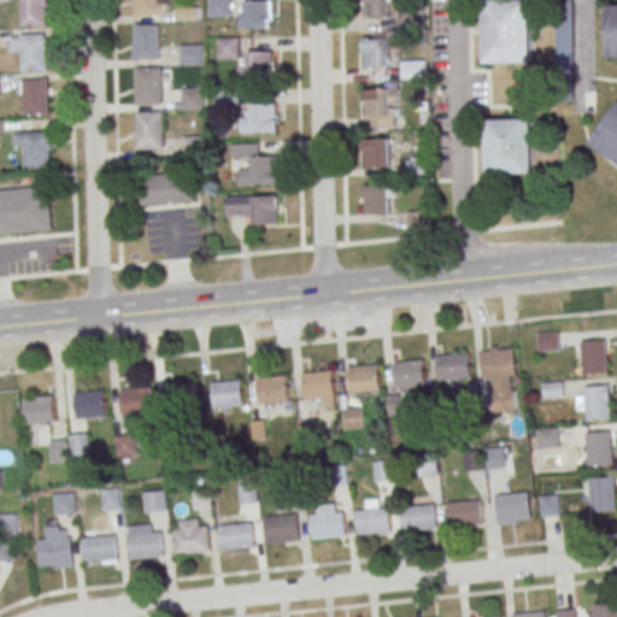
[(19,0),(46,0),(47,11),(46,11),(46,25),(21,27),(19,0)]
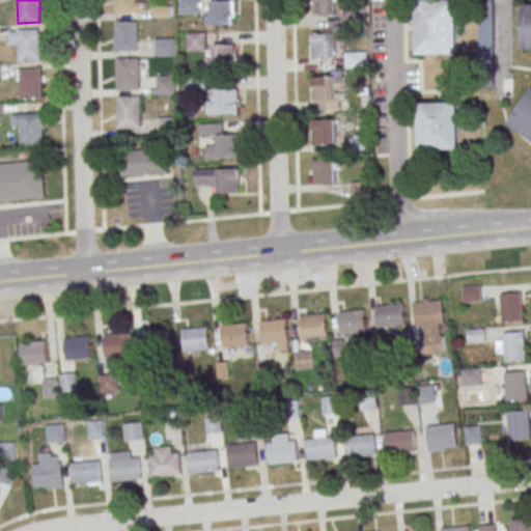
[(112,0),(135,0),(135,14),(113,14),(112,0)]
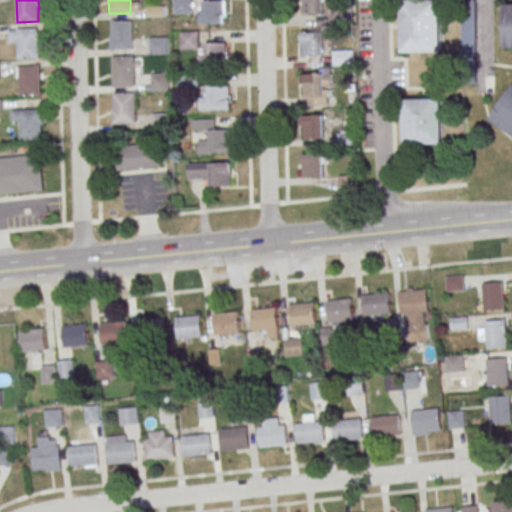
[(173,0),(190,0),(191,14),(174,14),(173,0)]
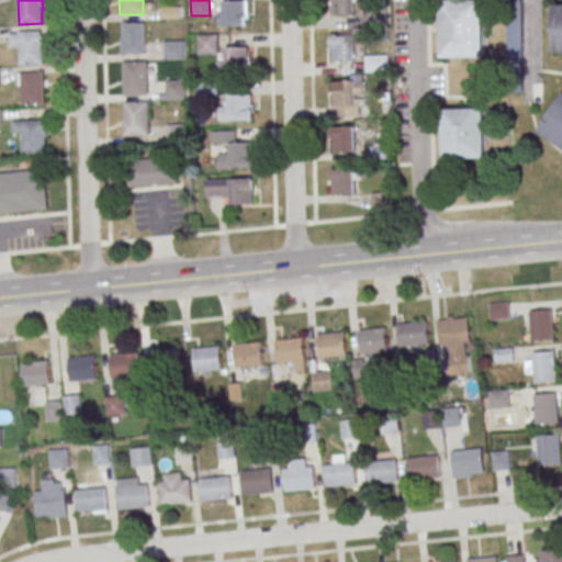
[(332,0),(352,0),(353,17),(333,17),(332,0)]
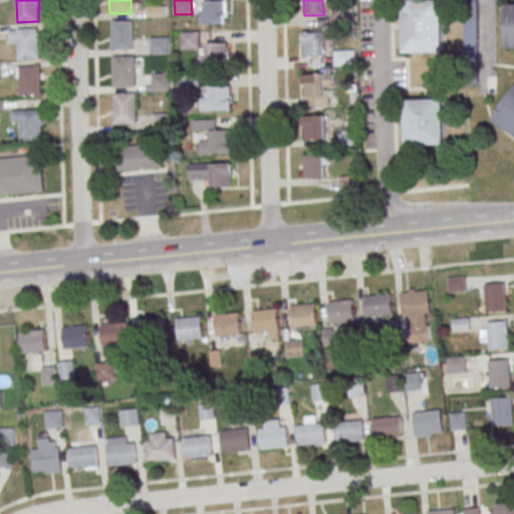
[(403,0),(443,0),(444,52),(405,53),(403,0)]
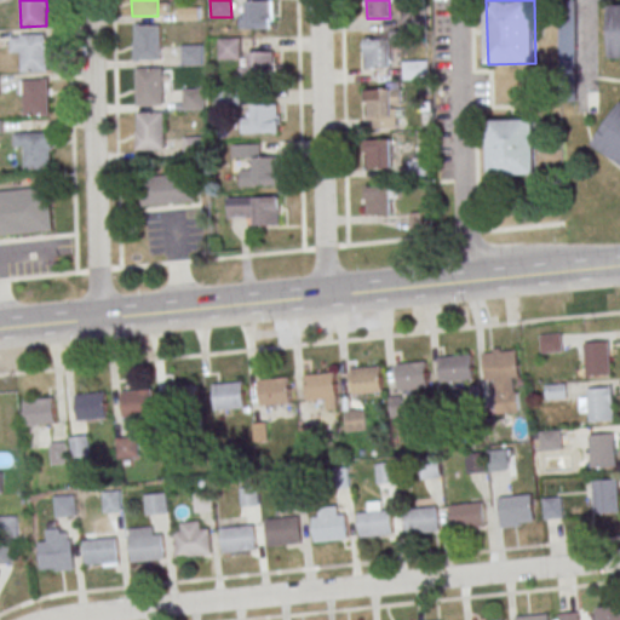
[(246,1),(269,1),(270,29),(247,29),(246,1)]
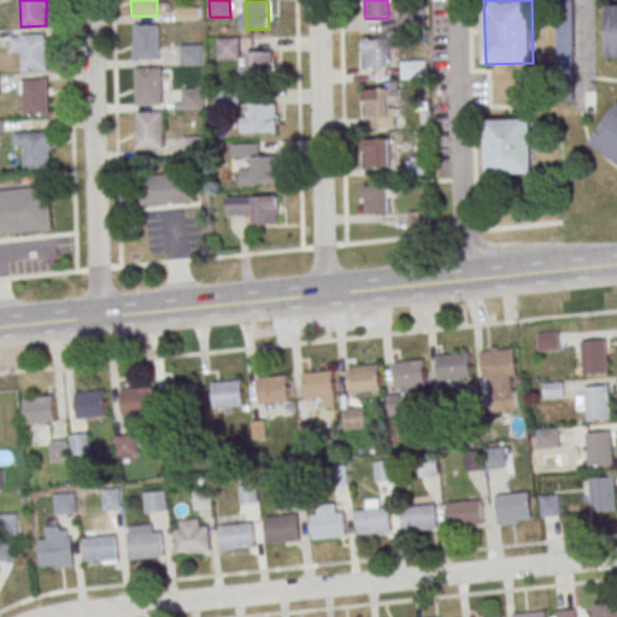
[(133,27),(158,25),(159,59),(134,60),(133,27)]
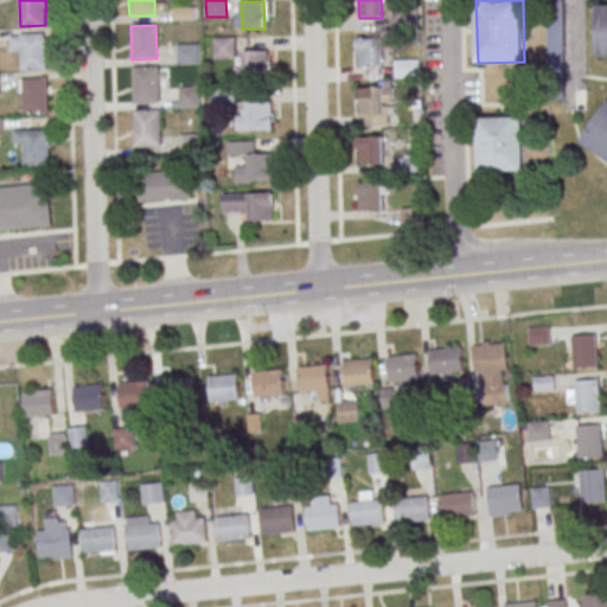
[(21,70),(46,70),(45,33),(11,33),(11,56),(21,56),(21,70)]
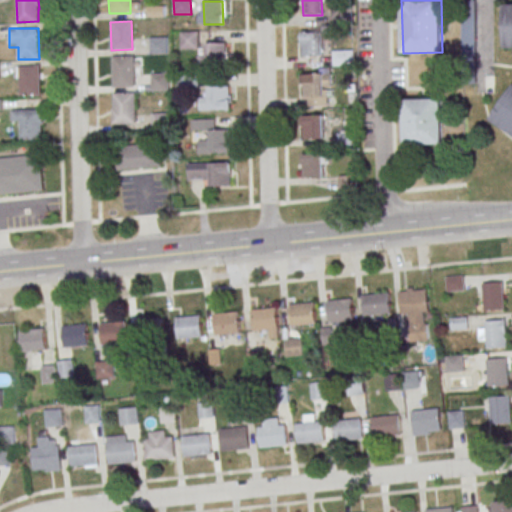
[(180,33),(197,33),(198,48),(180,49),(180,33)]
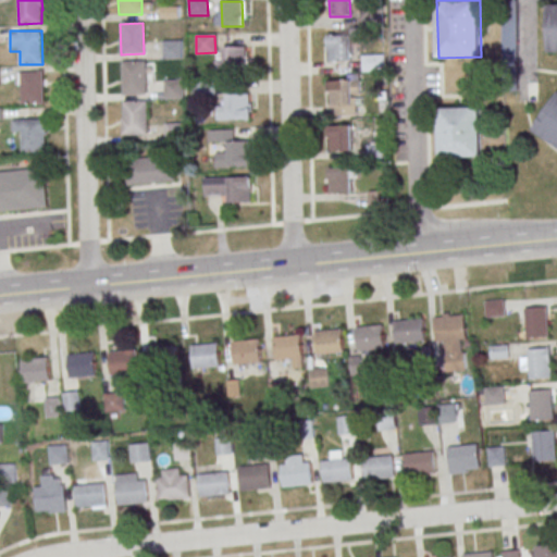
[(329,36),(349,36),(349,61),(329,61),(329,36)]
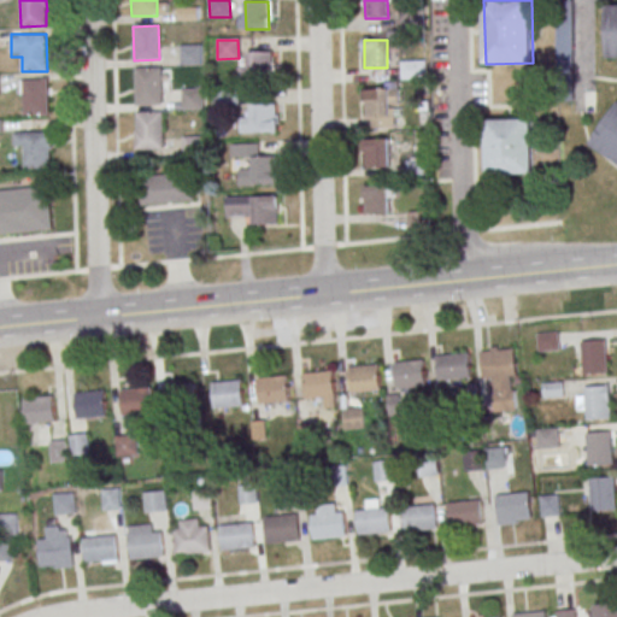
[(180,46),(200,46),(200,65),(180,65),(180,46)]
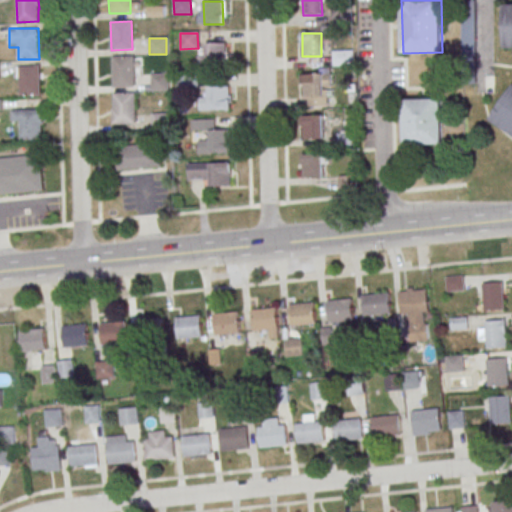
[(205,44),(224,44),(225,67),(206,67),(205,44)]
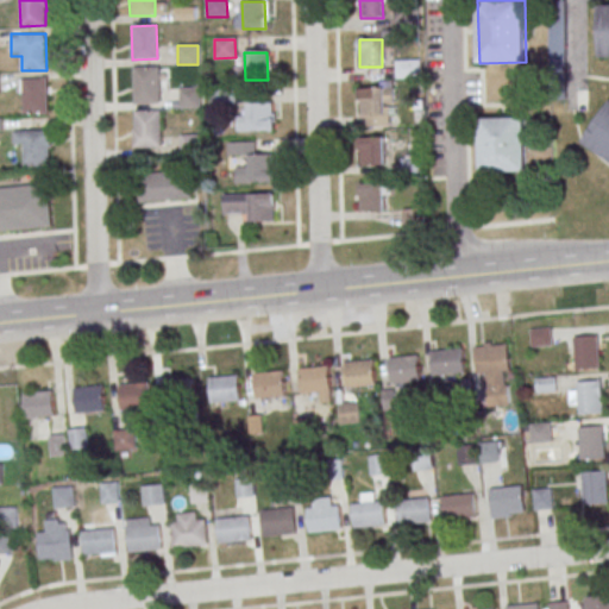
[(395,60),(395,75),(420,75),(420,60),(395,60)]
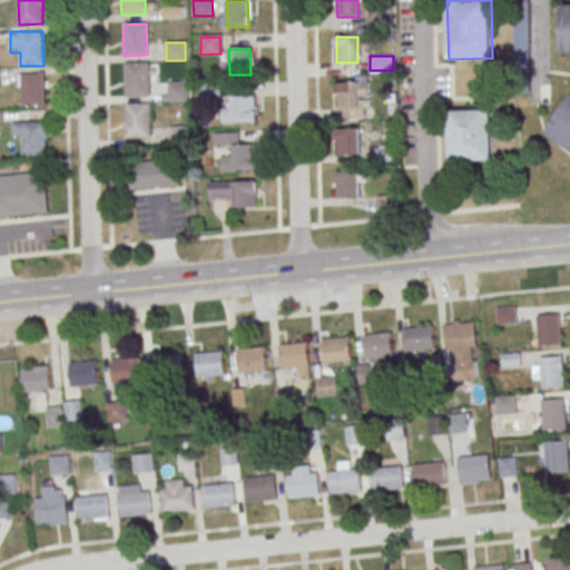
[(124,64),(147,64),(148,94),(125,95),(124,64)]
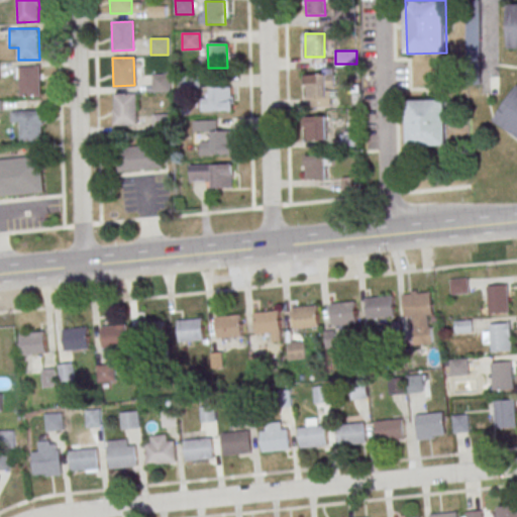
[(18,68),(40,68),(41,83),(40,83),(40,96),(19,96),(18,68)]
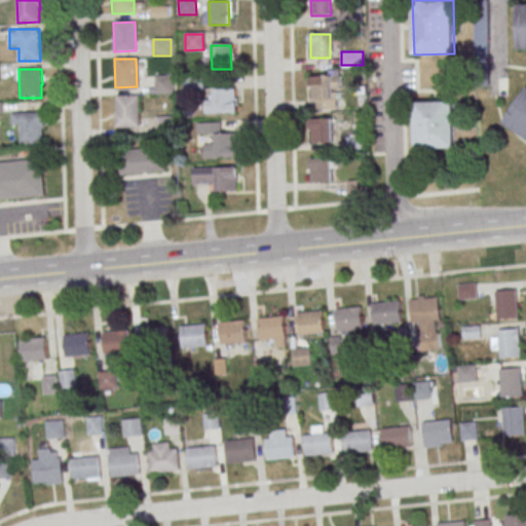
[(311,77),(331,76),(331,100),(311,101),(311,77)]
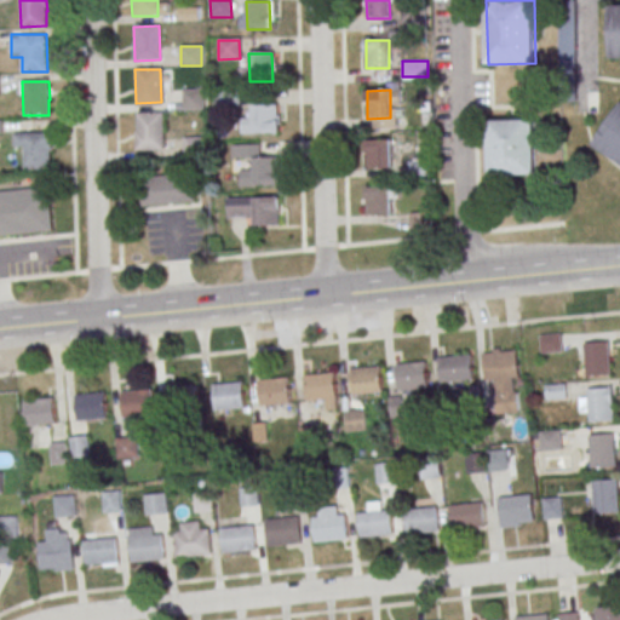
[(182,91),(202,91),(204,109),(183,110),(182,91)]
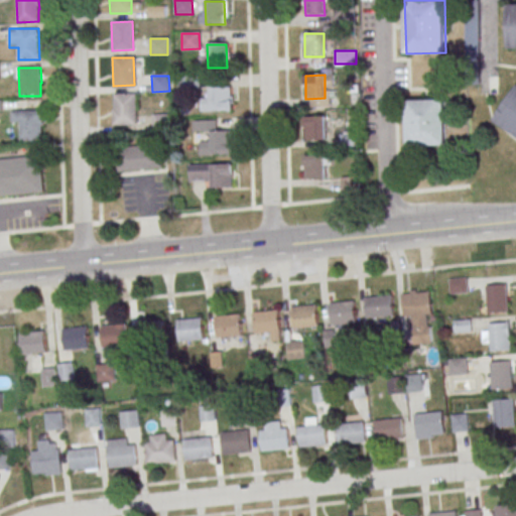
[(181,77),(199,76),(199,92),(181,93),(181,77)]
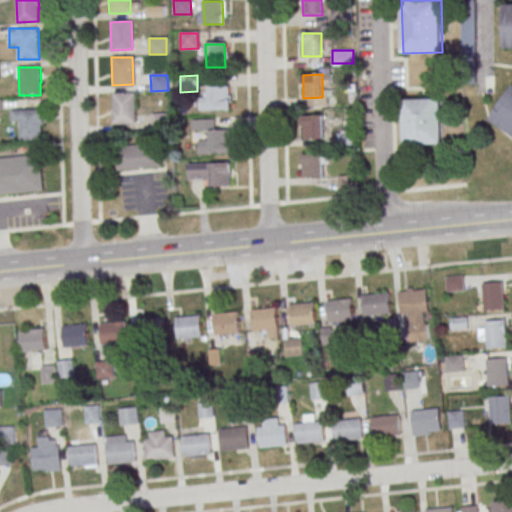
[(208,87),(227,87),(228,110),(209,110),(208,87)]
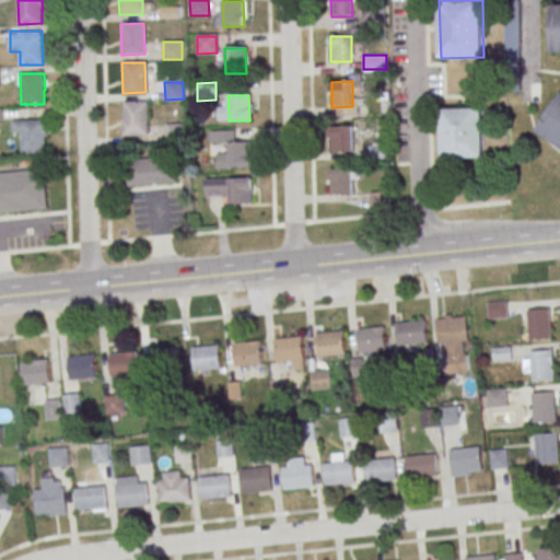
[(559,147),(536,131),(559,95),(559,147)]
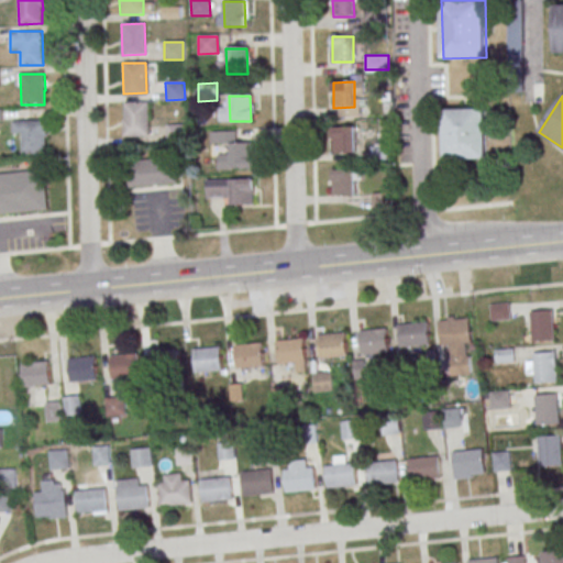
[(124,105),(147,105),(147,134),(124,135),(124,105)]
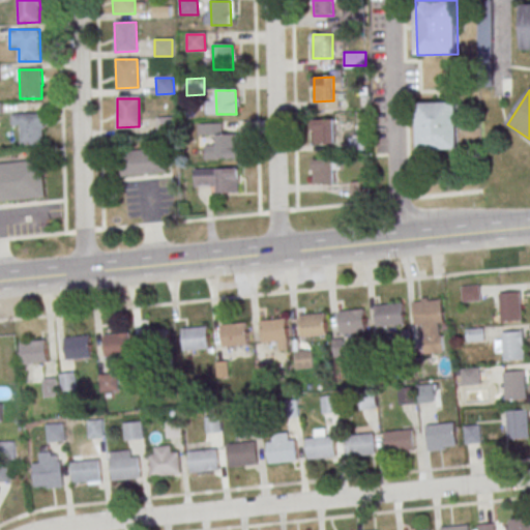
[(418,102),(459,101),(460,150),(419,151),(418,102)]
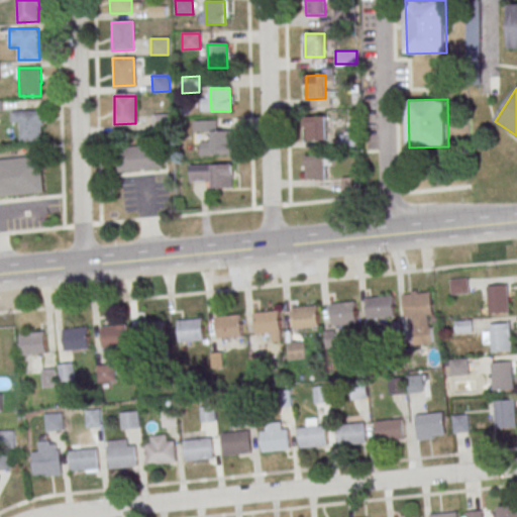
[(19,113),(39,112),(40,141),(20,141),(19,113)]
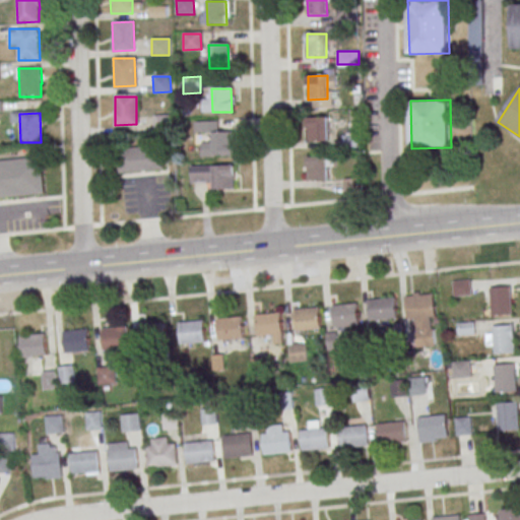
[(154,129),(170,129),(170,115),(154,115),(154,129)]
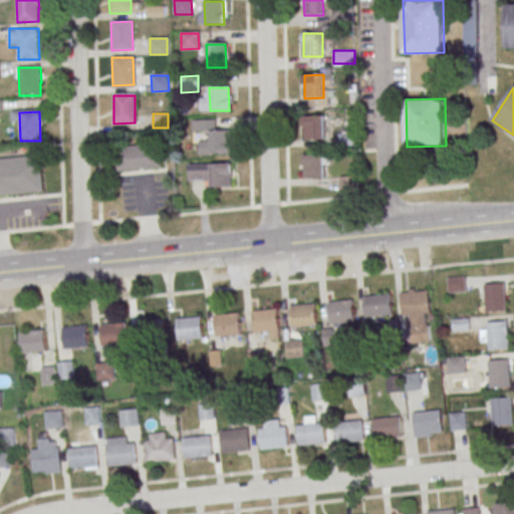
[(304,116),(323,115),(323,139),(304,140),(304,116)]
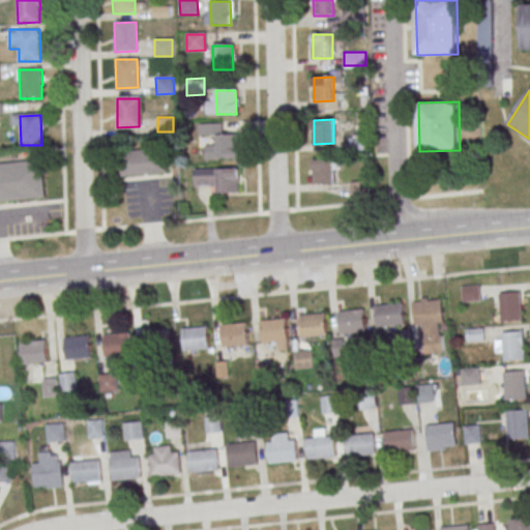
[(217,136),(237,135),(237,158),(217,159),(217,136)]
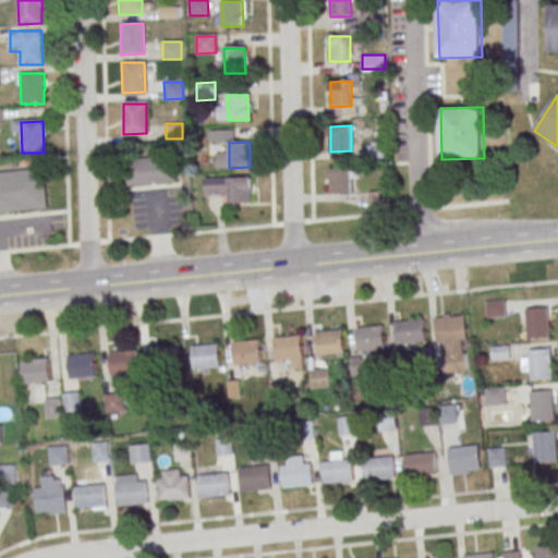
[(124,160),(172,156),(174,182),(128,186),(124,160)]
